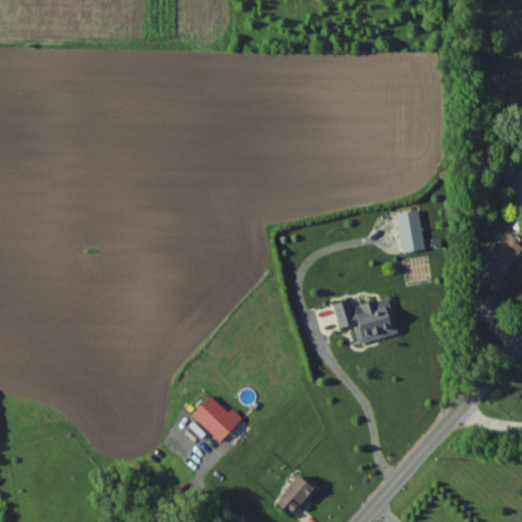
[(419,212),(397,215),(402,254),(424,251),(419,212)]
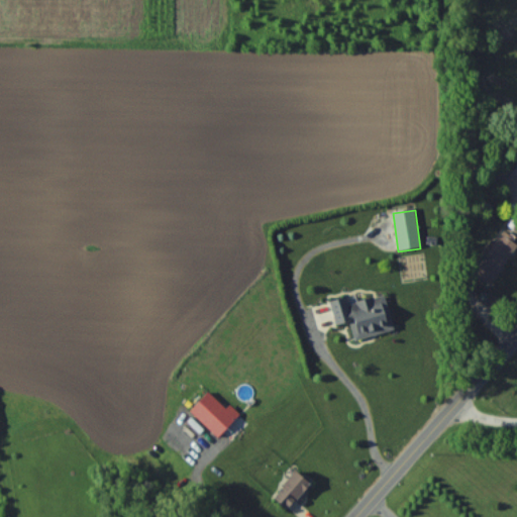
[(475,276),(492,286),(516,244),(516,242),(501,233),(475,276)]
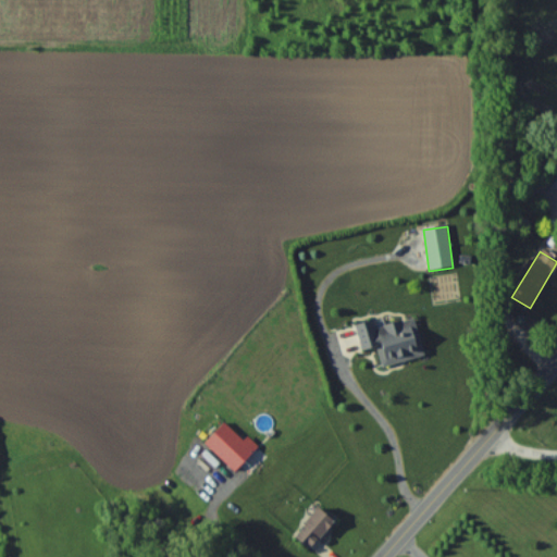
[(362,351),(378,348),(382,367),(424,357),(416,318),(375,327),(374,320),(357,324),(362,351)]
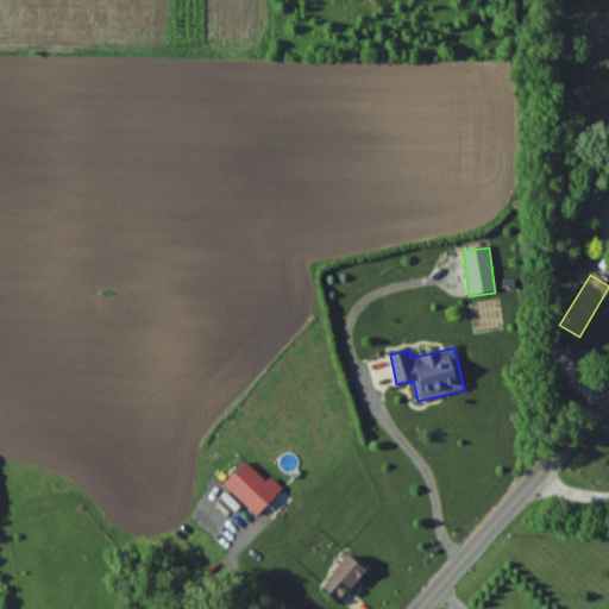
[(267,482),(244,462),(224,487),(258,516),(282,488),(270,477),(267,482)]
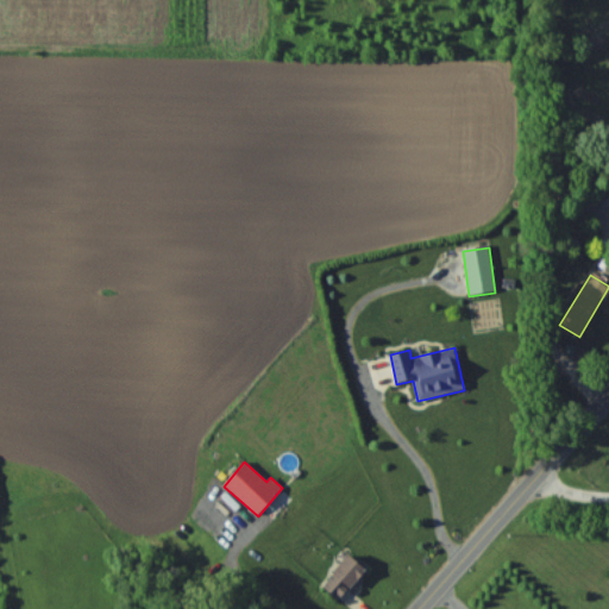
[(368,573),(349,557),(321,586),(340,603),(368,573)]
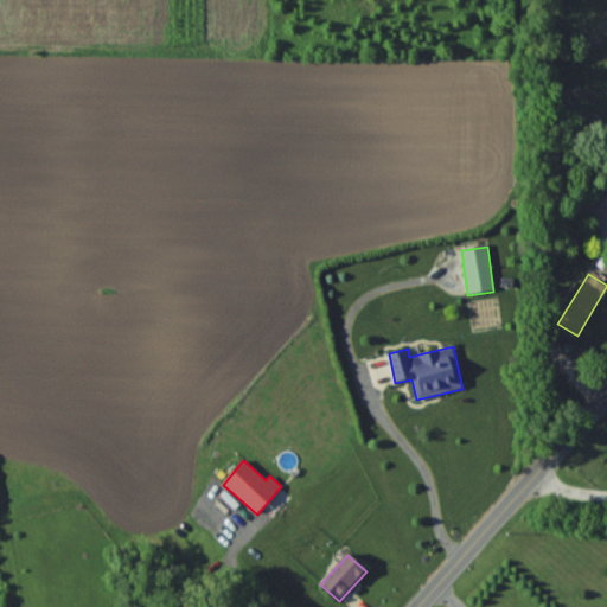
All buildings are outlined.
